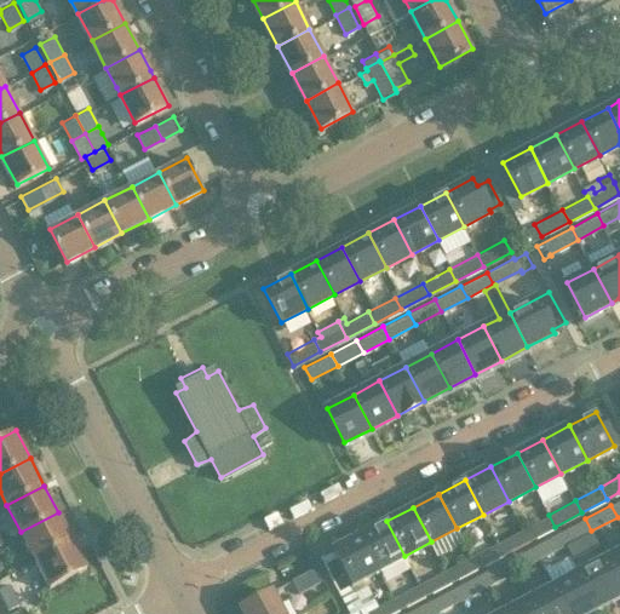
[(58,512),(21,532),(34,558),(72,539),(58,512)]
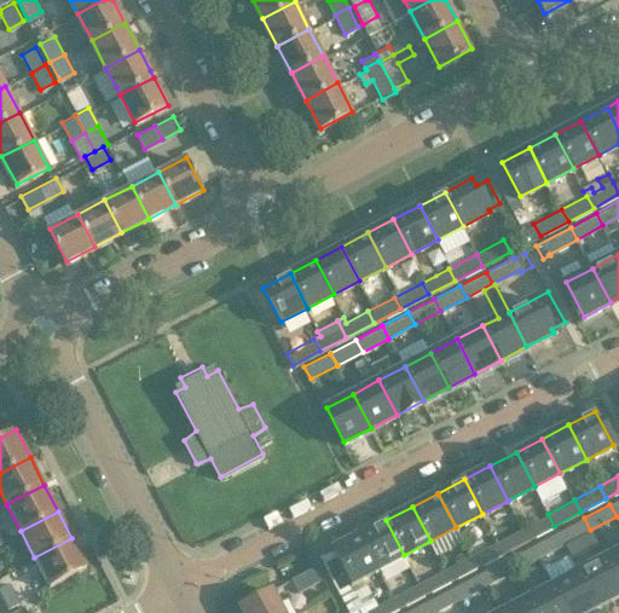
[(548,514),(522,527),(528,539),(554,526),(548,514)]
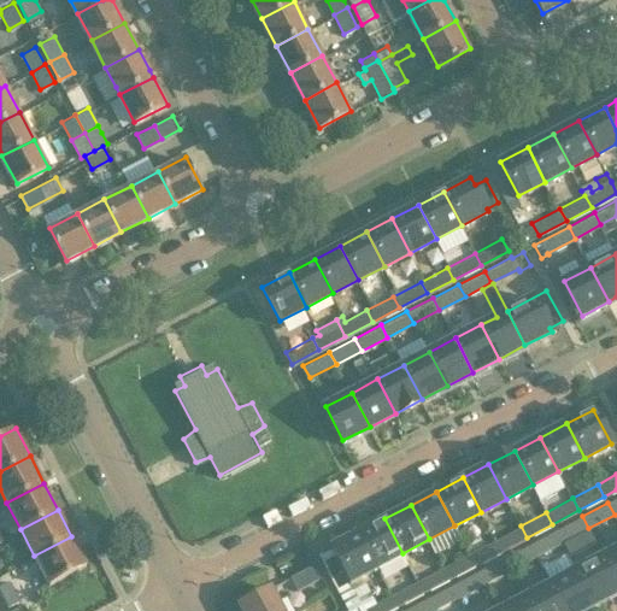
[(582,516),(556,529),(563,541),(588,528),(582,516)]
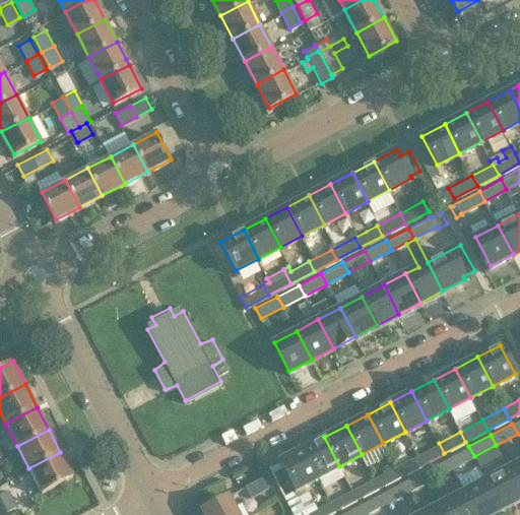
[(324,437),(303,448),(318,477),(339,466),(324,437)]
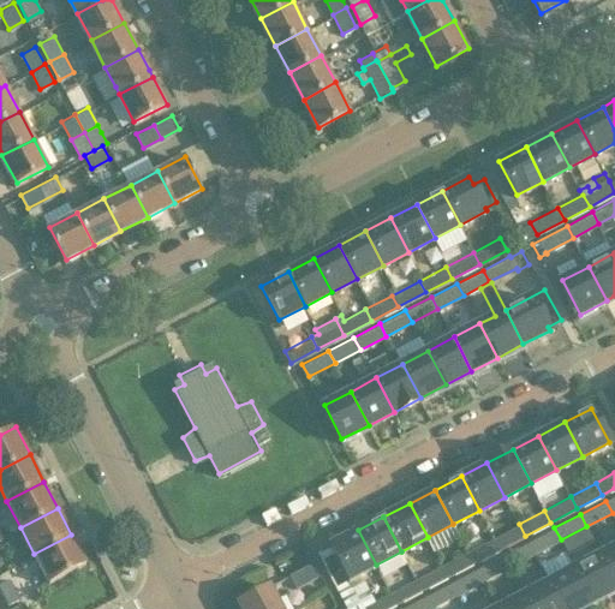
[(525,536),(519,524),(493,537),(500,549),(525,536)]
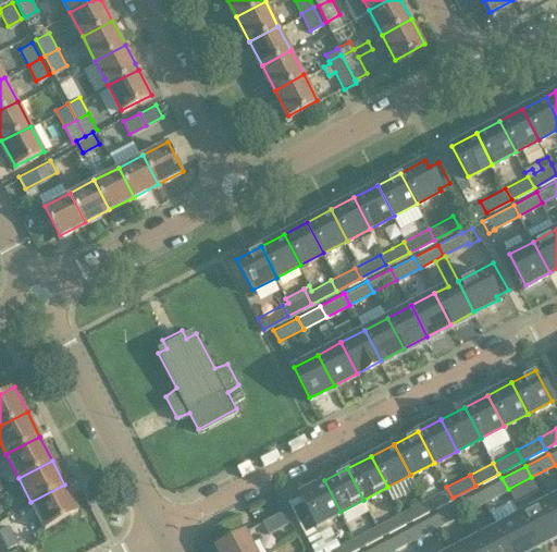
[(508,489),(502,478),(479,490),(484,502),(491,513),(497,510),(491,498),(508,489)]
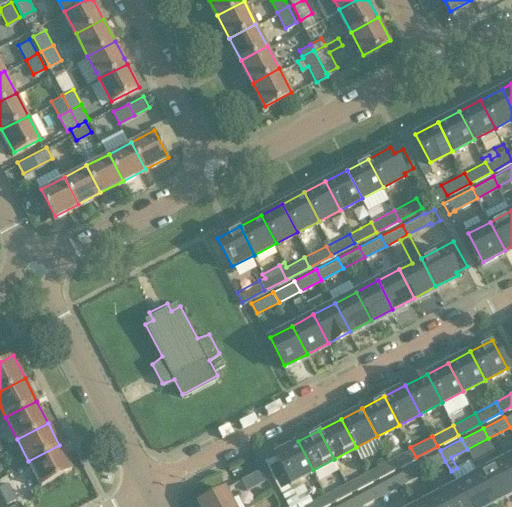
[(277,482),(279,487),(288,504),(286,505),(287,506),(303,506),(302,505),(312,499),(299,477),(313,470),(298,441),(275,453),(288,477),(277,482)]
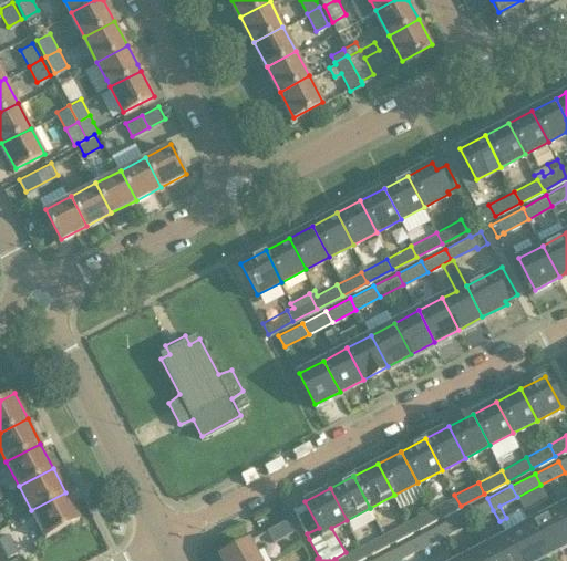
[(79,519),(65,492),(31,510),(44,537),(79,519)]
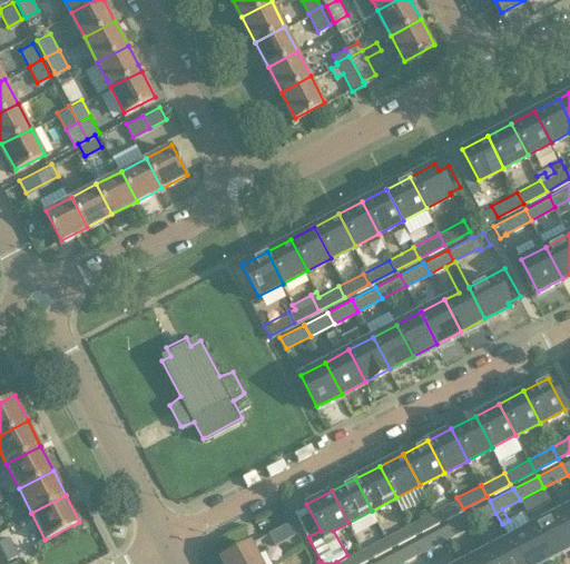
[(463,508),(457,497),(433,511),(439,522),(463,508)]
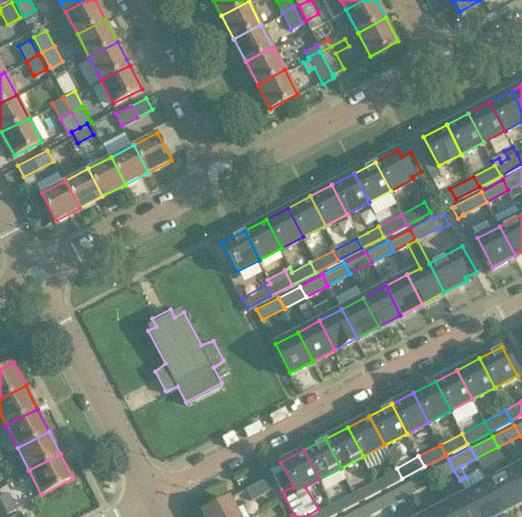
[(454,470),(449,459),(426,471),(432,481),(454,470)]
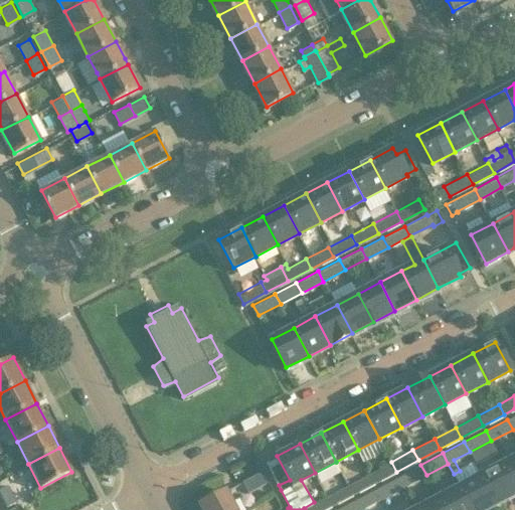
[(514,457),(503,464),(514,486),(514,457)]
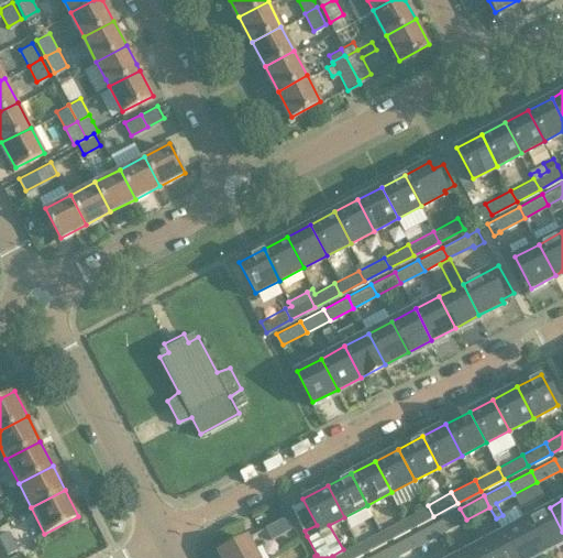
[(428,505),(404,517),(410,528),(433,516),(428,505)]
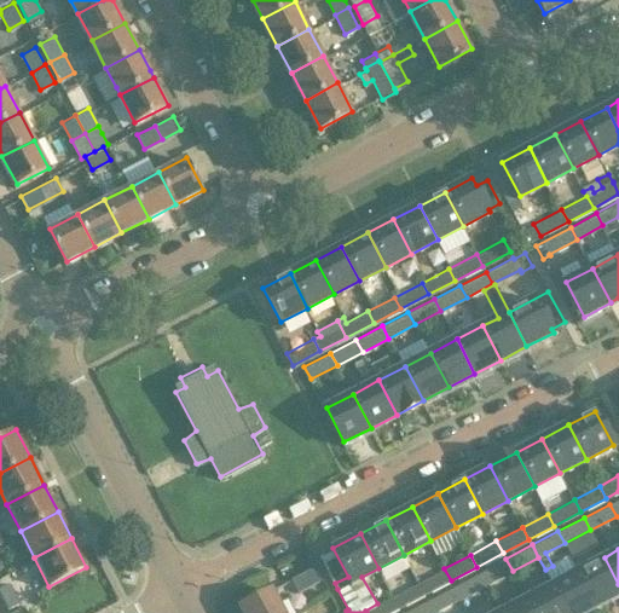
[(618,584),(605,557),(579,571),(597,606),(618,594),(618,584)]
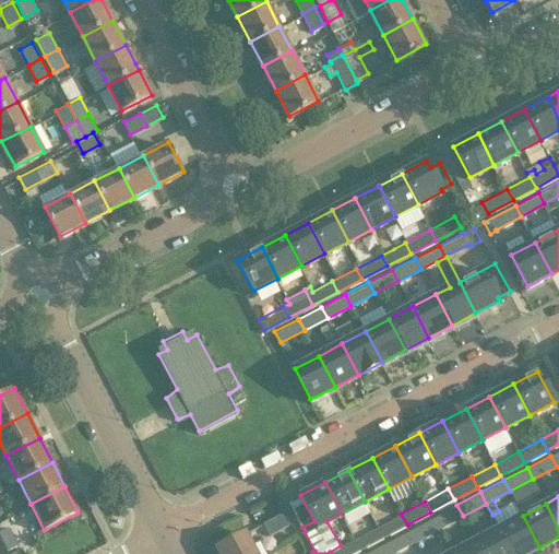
[(456,505),(432,517),(439,529),(463,516),(456,505)]
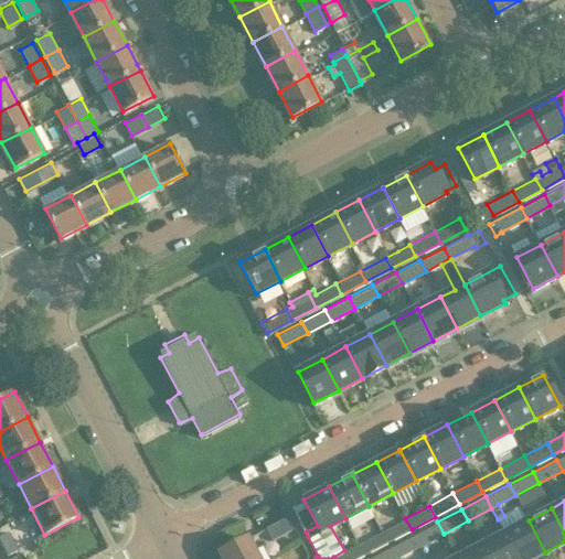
[(388,527),(382,530),(387,541),(412,529),(405,518),(401,520),(396,513),(384,519),(388,527)]
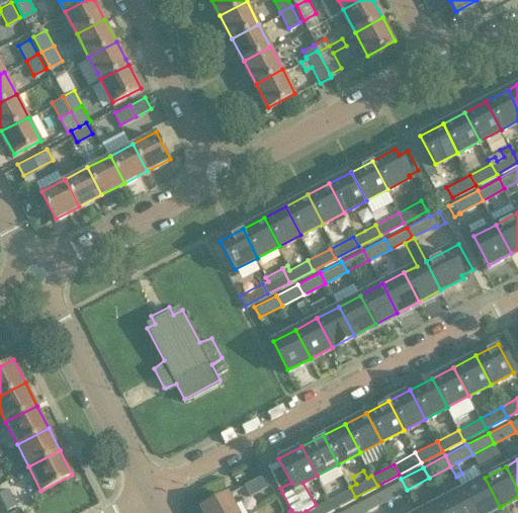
[(261,473),(243,483),(250,495),(268,485),(261,473)]
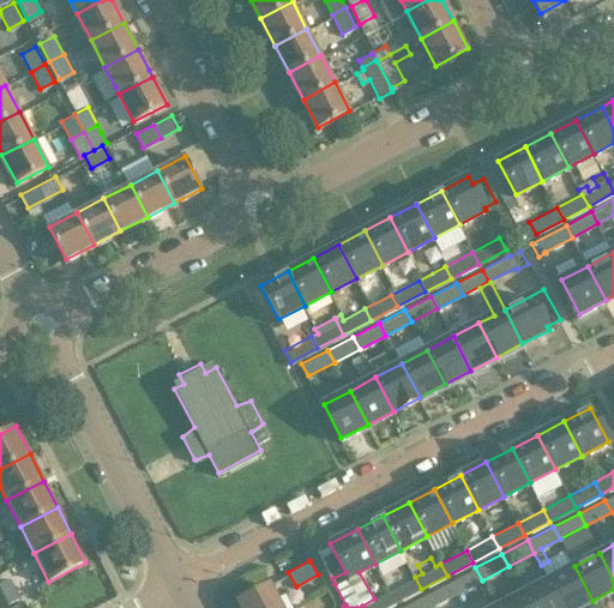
[(575,566),(548,579),(563,607),(578,607),(593,601),(575,566)]
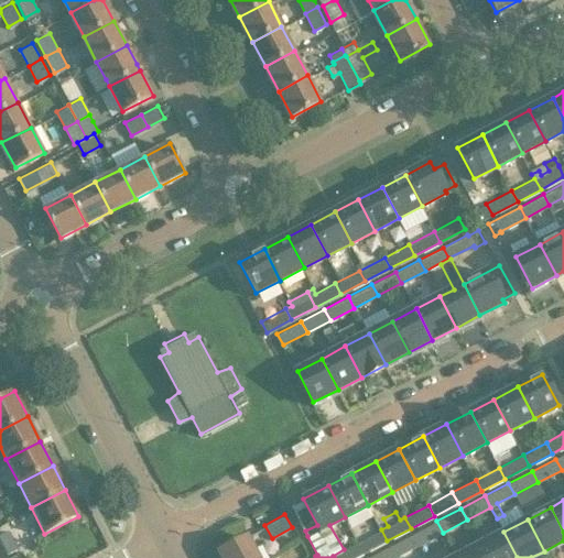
[(436,521),(414,533),(420,544),(424,551),(446,539),(443,533),(436,521)]
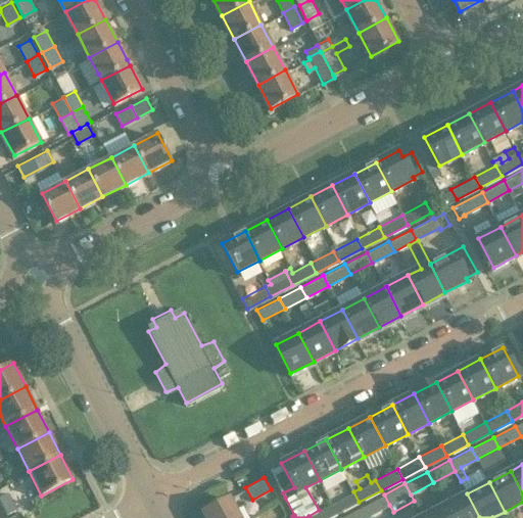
[(8,513),(17,508),(8,490),(0,495),(0,502),(6,513),(8,513)]
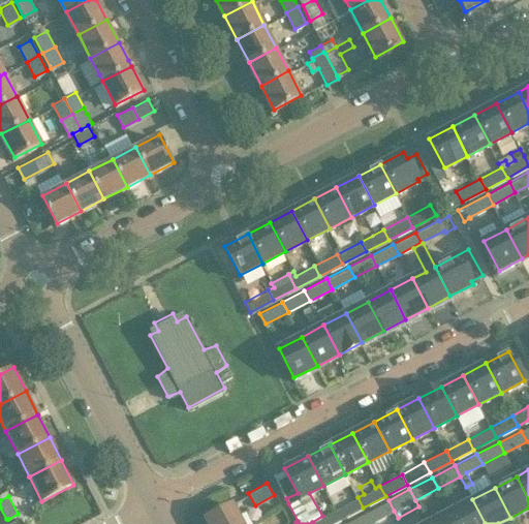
[(363,507),(358,497),(336,510),(341,520),(363,507)]
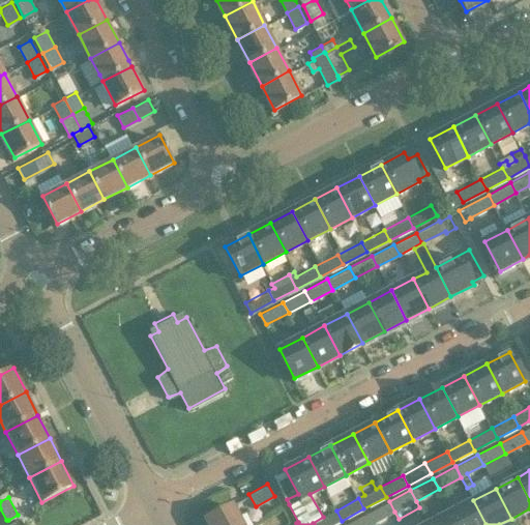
[(486,524),(473,500),(451,513),(458,524),(486,524)]
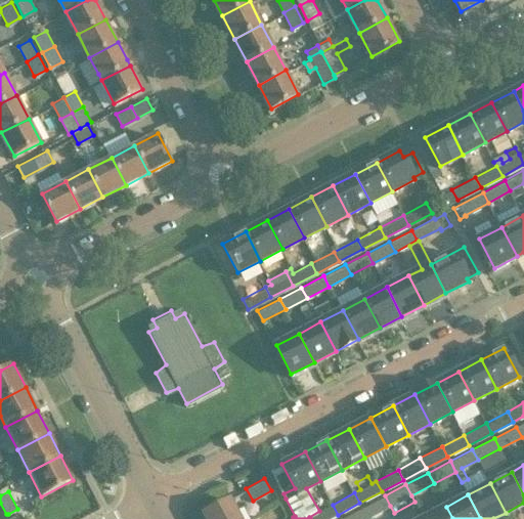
[(206,518),(242,518),(230,498),(203,512),(206,518)]
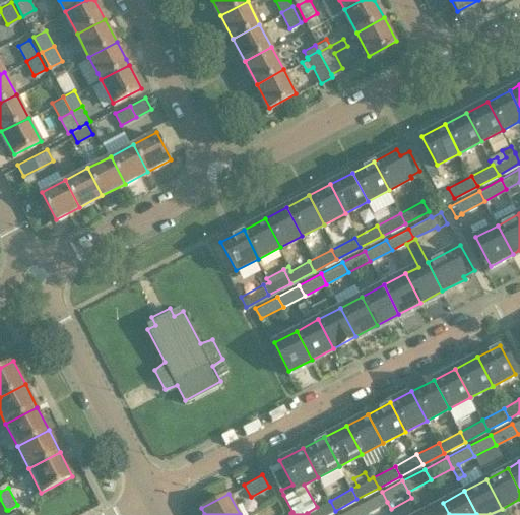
[(317,507),(307,513),(308,514),(326,514),(335,511),(330,501),(317,507)]
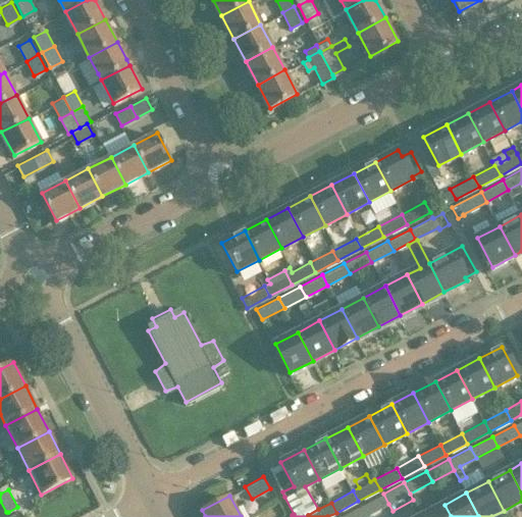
[(364,516),(366,516),(361,505),(340,516),(338,516),(364,516)]
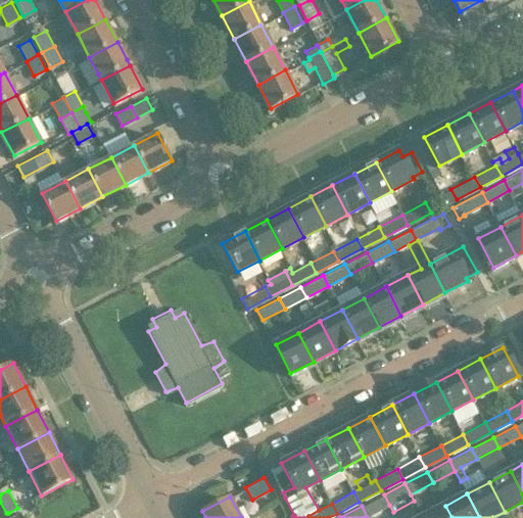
[(452,517),(445,506),(423,517),(452,517)]
